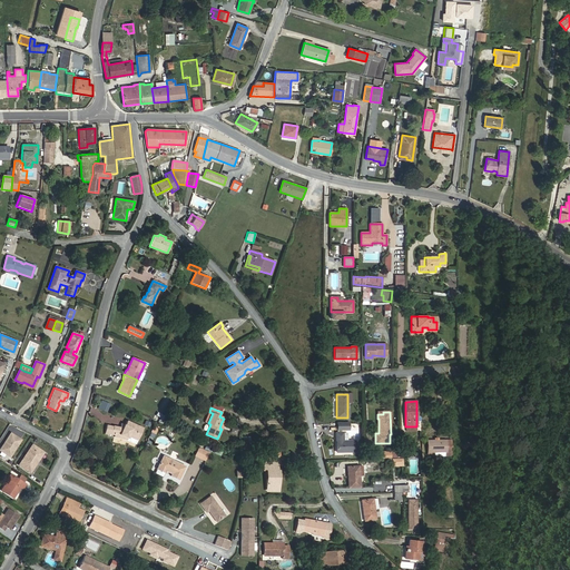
[(136,444),(143,428),(127,421),(125,424),(121,423),(120,428),(114,425),(112,426),(106,425),(105,433),(111,435),(111,434),(115,435),(114,436),(127,440),(136,444)]
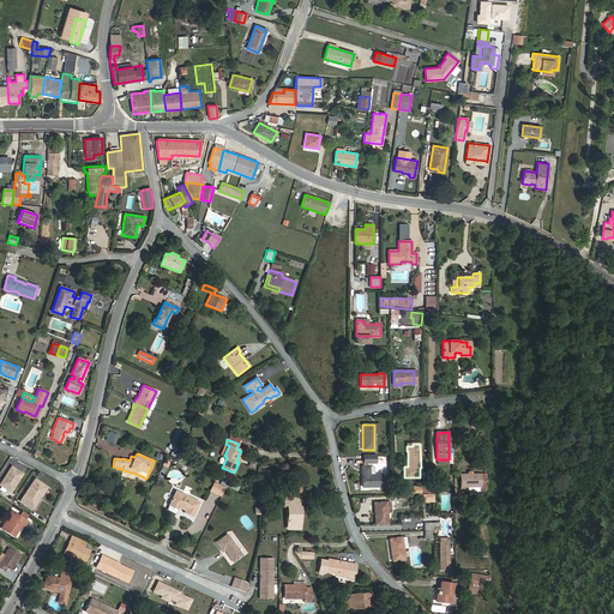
[(23,474),(11,467),(0,483),(0,485),(11,492),(23,474)]
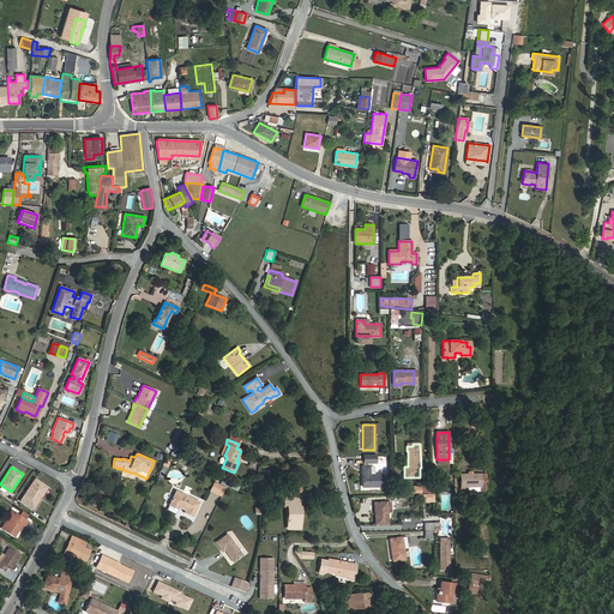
[(383,487),(381,475),(369,475),(369,470),(362,470),(362,487),(383,487)]
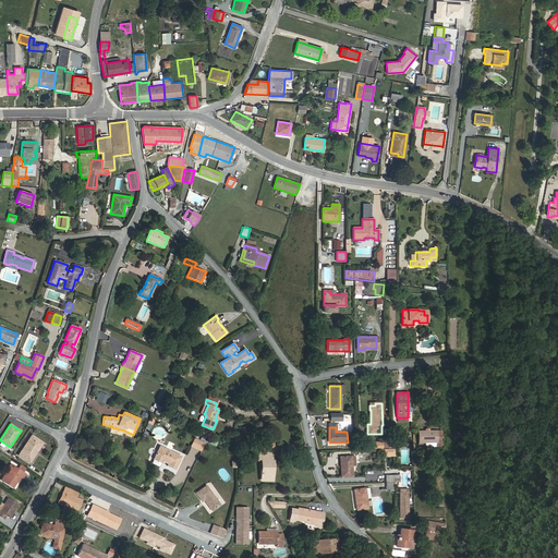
[(443,446),(441,431),(428,432),(425,432),(419,432),(419,446),(425,446),(425,443),(436,443),(436,446),(443,446)]
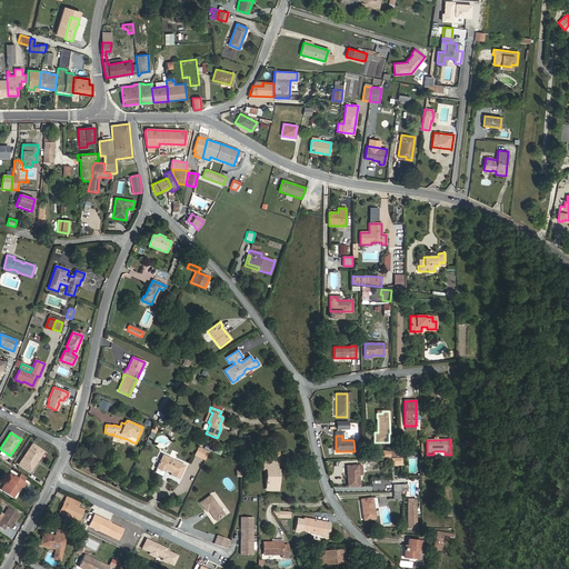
[(30,471),(43,451),(32,443),(19,465),(30,471)]
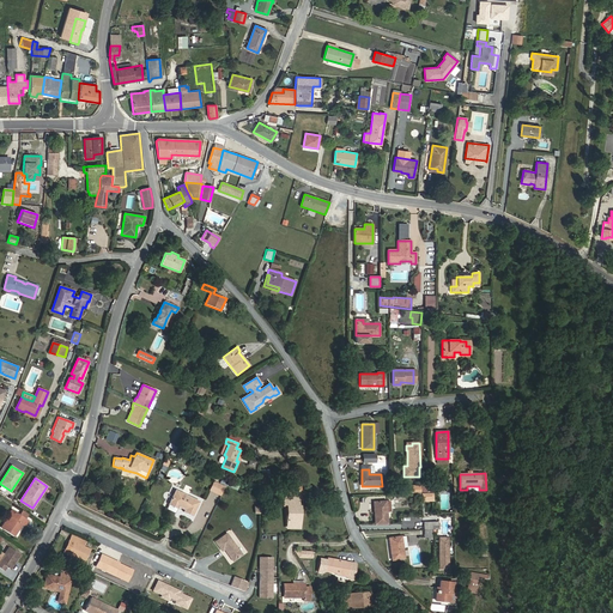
[(220,496),(225,487),(213,481),(210,490),(220,496)]
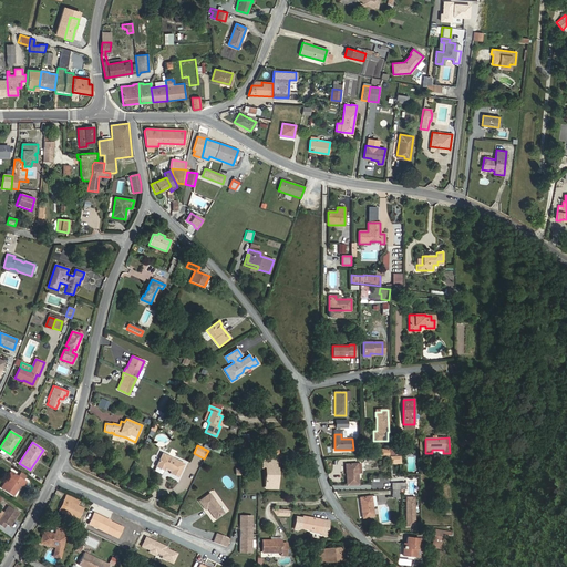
[(178,477),(185,464),(162,453),(155,466),(164,471),(165,468),(171,472),(169,474),(178,477)]
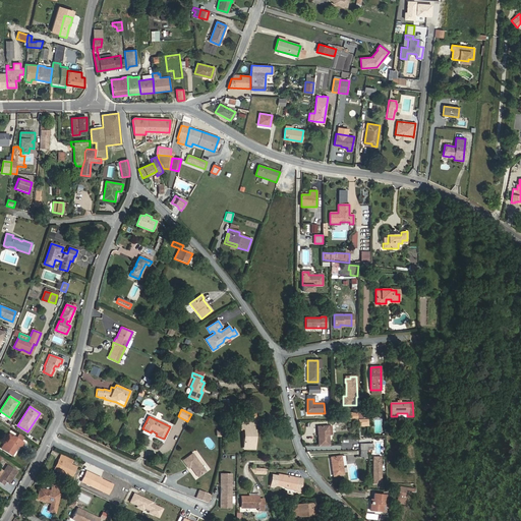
[(254,435),(254,429),(253,429),(254,424),(240,423),(240,429),(243,429),(243,446),(252,446),(252,435),(254,435)]
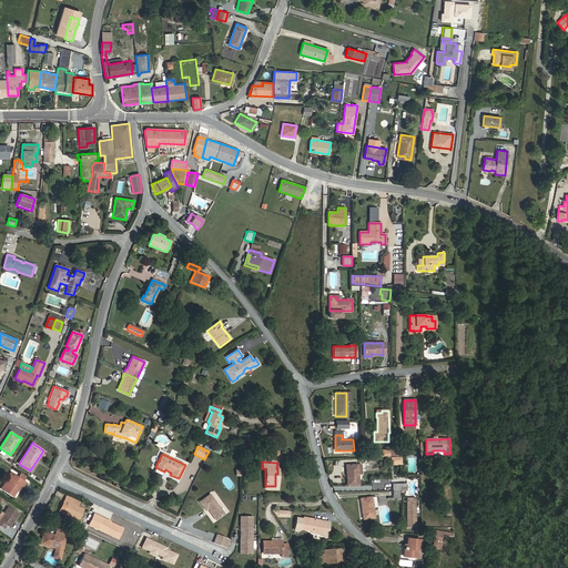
[(357,465),(346,465),(347,486),(358,485),(358,474),(357,465)]
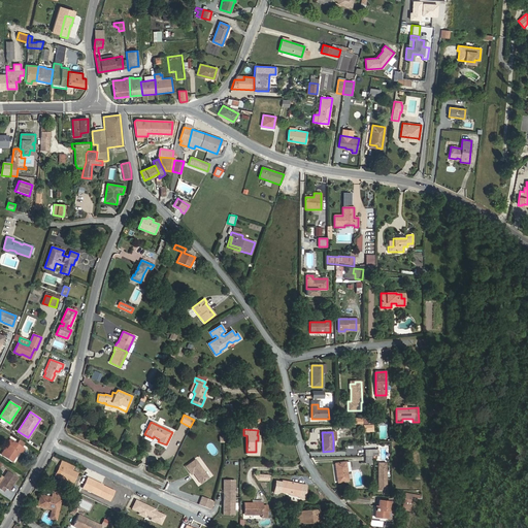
[(11,462),(19,452),(21,453),(24,449),(21,447),(18,444),(12,440),(11,441),(9,439),(6,444),(7,444),(9,447),(2,456),(11,462)]
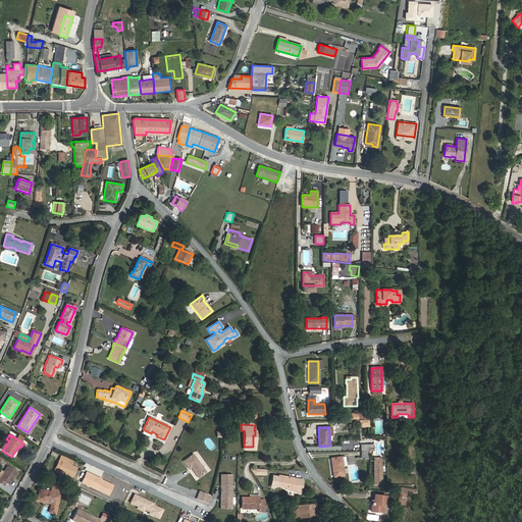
[(255,451),(255,435),(253,435),(253,447),(244,447),(244,451),(255,451)]
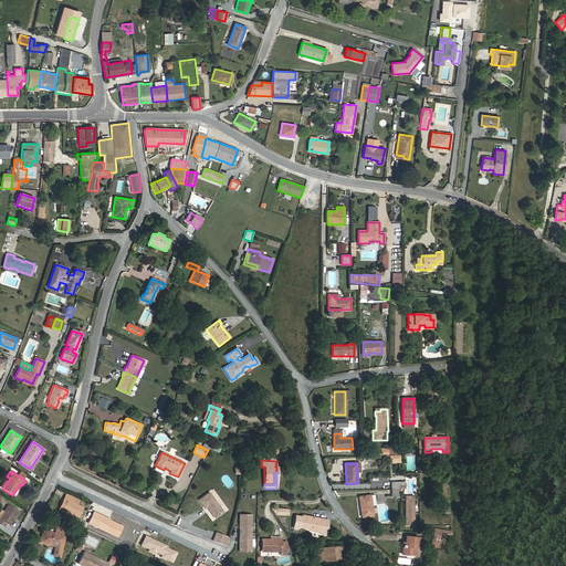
[(2,489),(10,479),(8,477),(0,488),(2,489)]
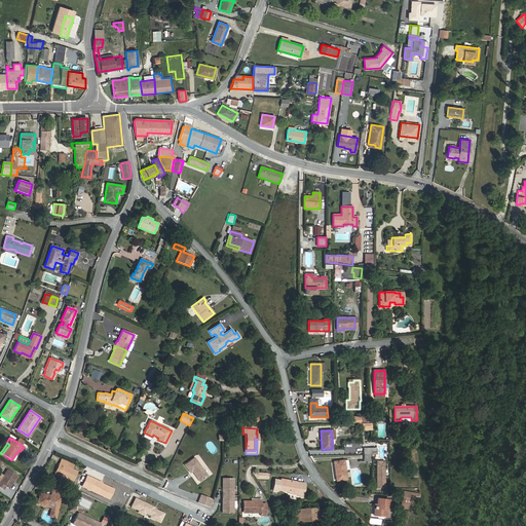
[(72,482),(77,472),(71,468),(74,464),(62,458),(60,463),(63,465),(58,475),(72,482)]
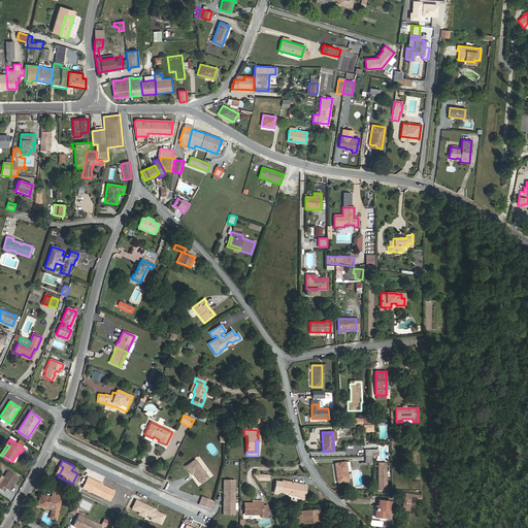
[(208,477),(195,460),(186,467),(191,474),(193,472),(194,472),(195,473),(194,473),(200,483),(208,477)]
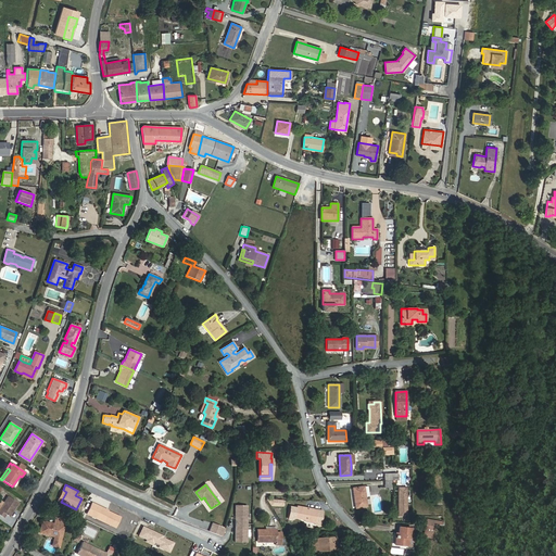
[(364,488),(364,487),(353,488),(355,508),(366,506),(365,496),(364,488)]
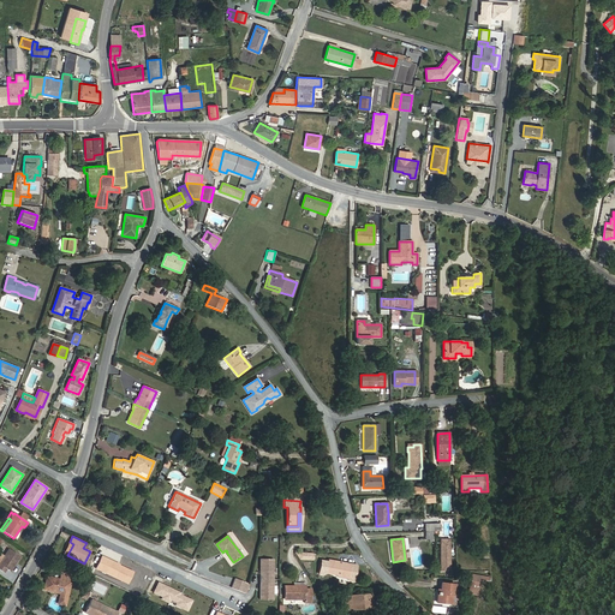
[(451,538),(439,538),(439,572),(451,572),(451,538)]
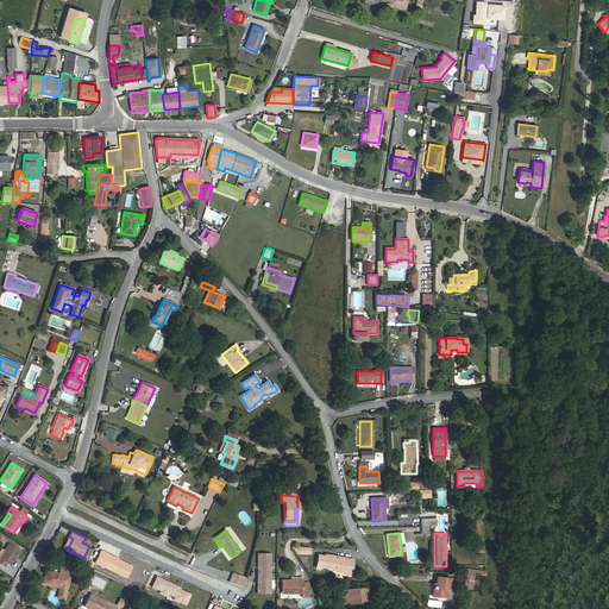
[(16,557),(20,551),(8,544),(4,551),(1,548),(0,550),(0,564),(4,567),(6,564),(10,565),(16,557)]
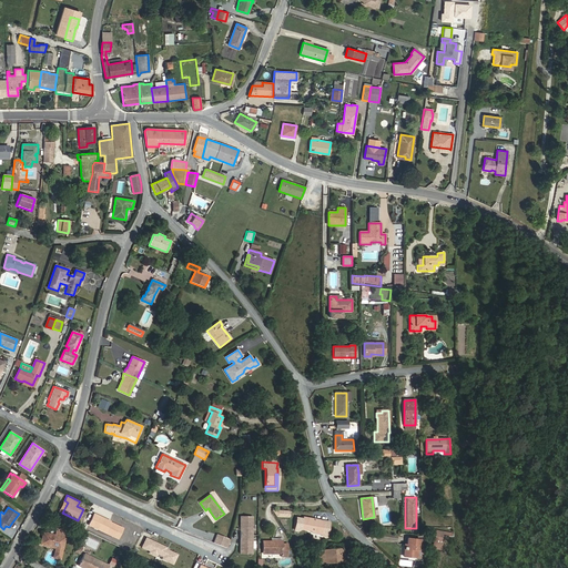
[(252,554),(252,516),(240,516),(240,554),(252,554)]
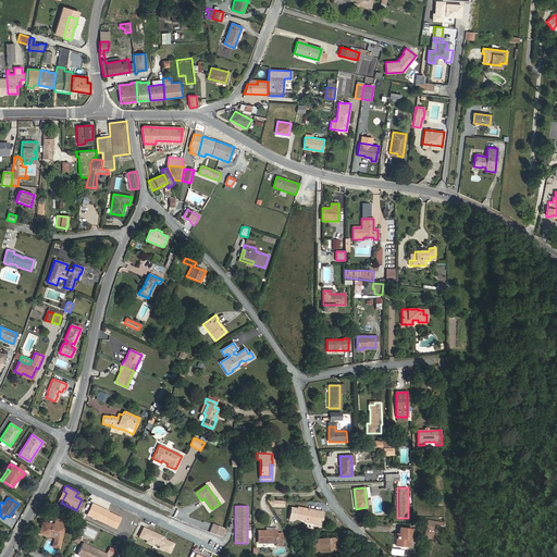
[(314,524),(318,510),(297,507),(295,519),(305,521),(305,522),(314,524)]
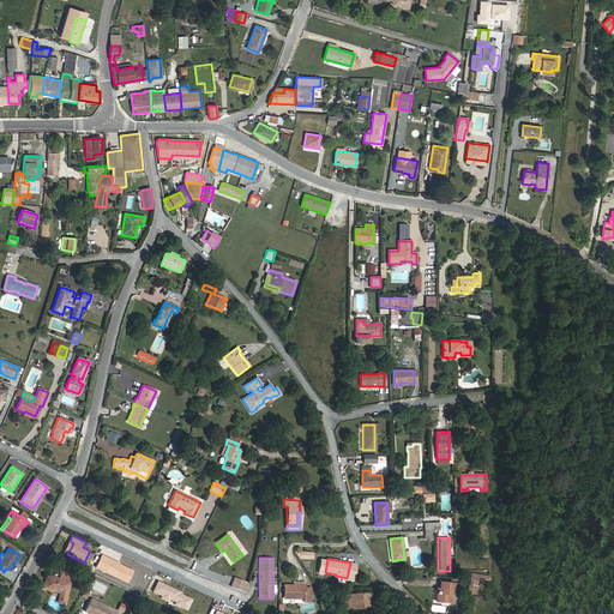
[(65,603),(70,582),(68,582),(71,570),(61,569),(59,579),(47,576),(46,583),(48,583),(47,589),(61,593),(59,602),(65,603)]
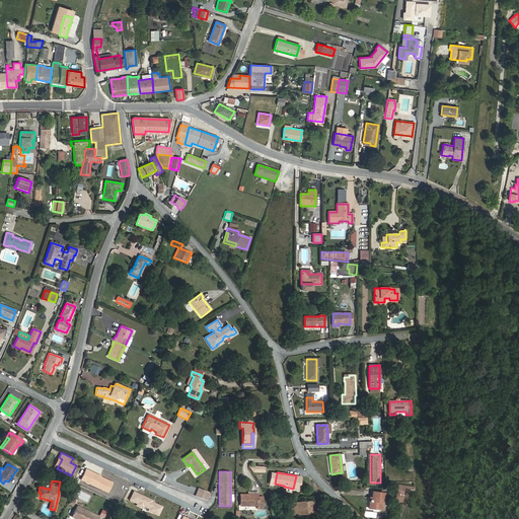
[(207,501),(209,493),(198,489),(195,496),(207,501)]
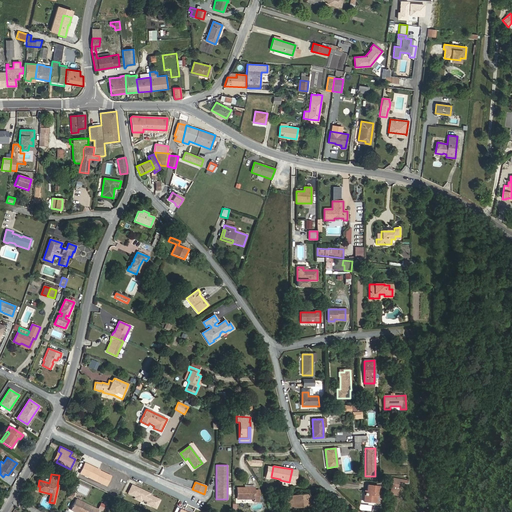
[(379,503),(380,496),(378,495),(379,486),(367,485),(367,491),(366,494),(364,493),(363,501),(379,503)]
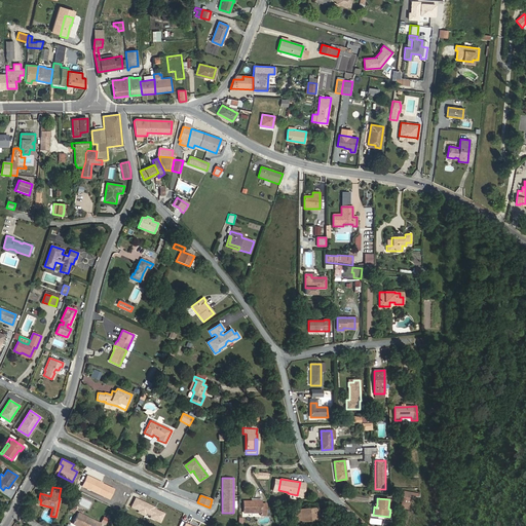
[(266,516),(266,503),(261,503),(261,502),(252,502),(252,501),(243,501),(243,513),(260,513),(260,516),(266,516)]
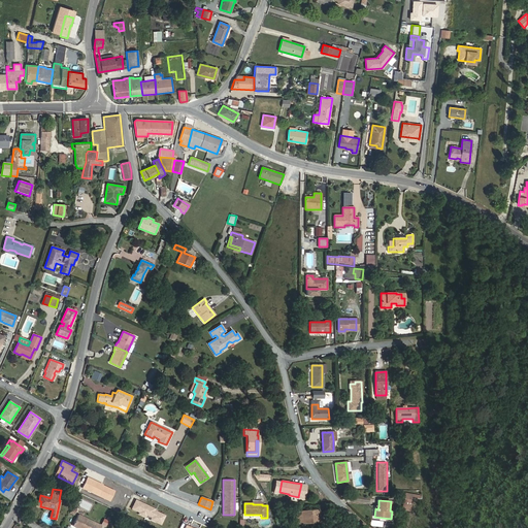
[(320,521),(320,509),(296,512),(297,520),(301,520),(301,524),(306,523),(306,522),(320,521)]
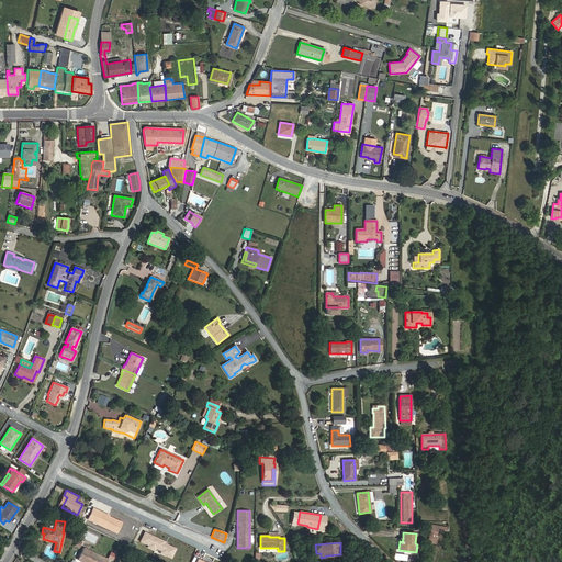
[(107,561),(108,560),(83,548),(77,560),(81,561),(107,561)]
